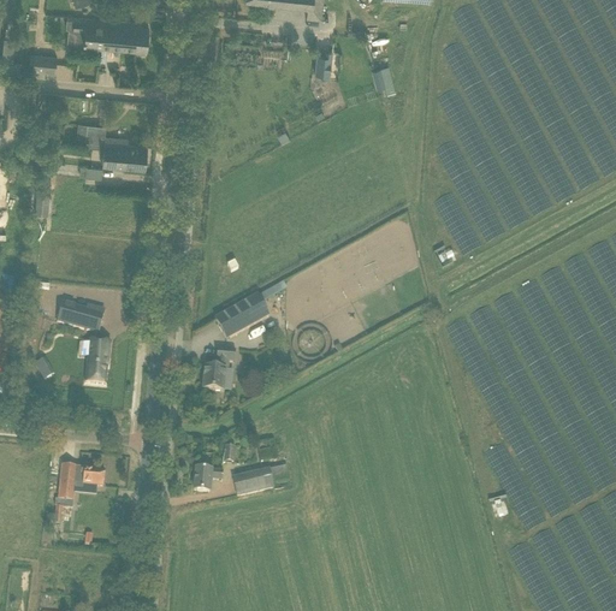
[(270,0),(307,4),(306,16),(321,17),(321,16),(323,5),(321,5),(321,0),(270,0)]
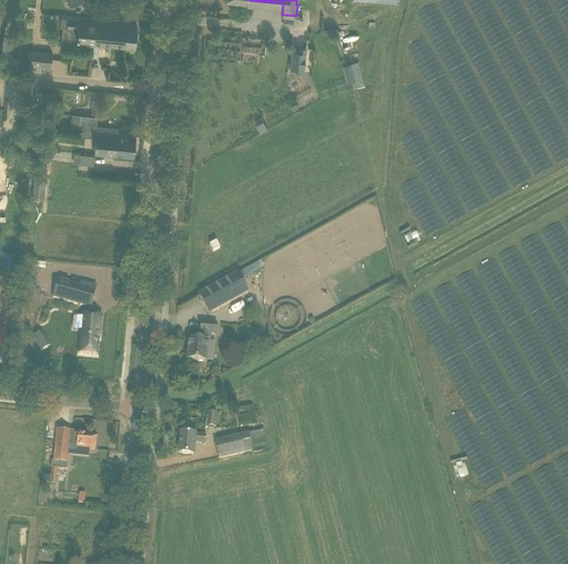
[(77,40),(77,38),(92,40),(94,13),(79,12),(64,10),(61,39),(77,40)]
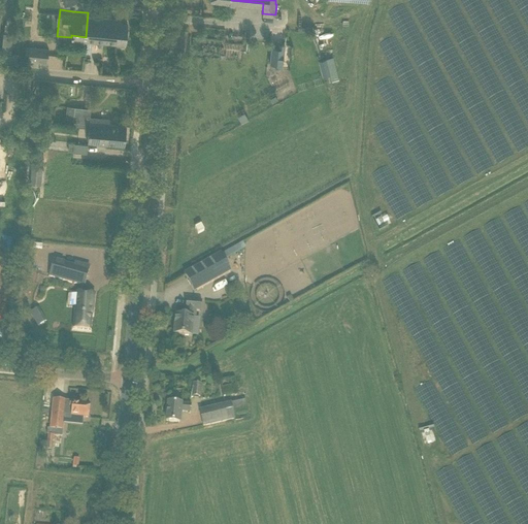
[(86,37),(114,40),(116,30),(106,29),(106,26),(103,25),(104,14),(88,12),(86,37)]
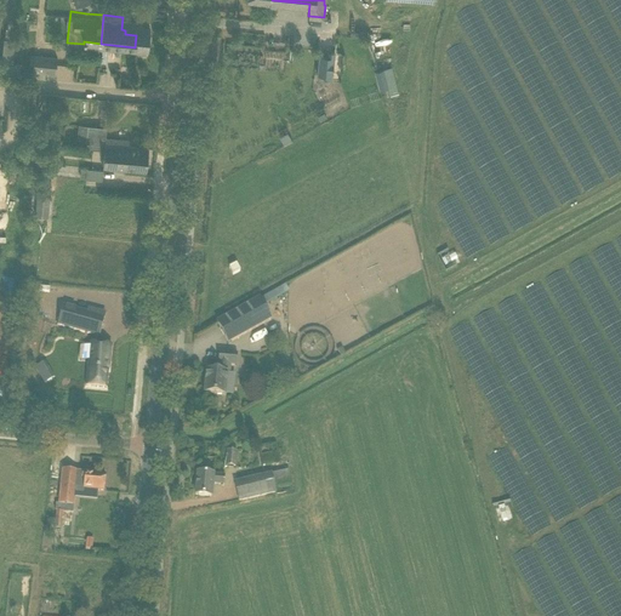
[(136,35),(135,47),(147,49),(149,24),(138,23),(138,18),(123,17),(121,29),(125,30),(125,34),(136,35)]
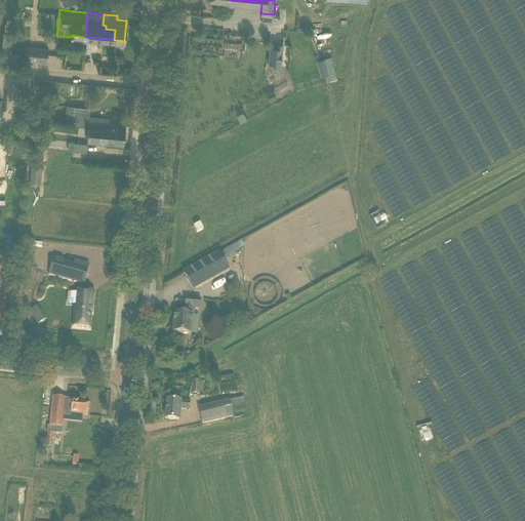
[(4,28),(4,39),(12,39),(13,28),(4,28)]
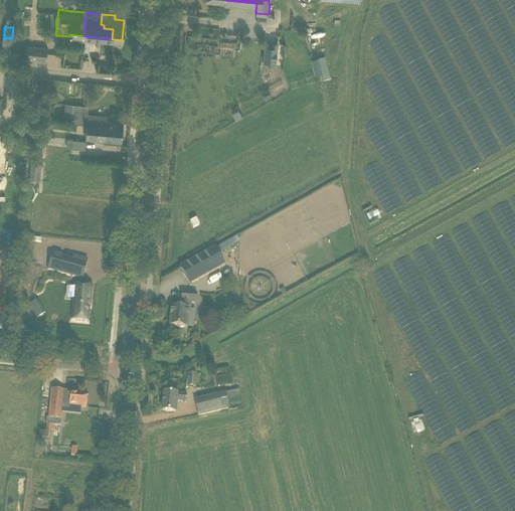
[(26,54),(38,55),(45,56),(47,44),(28,42),(26,54)]
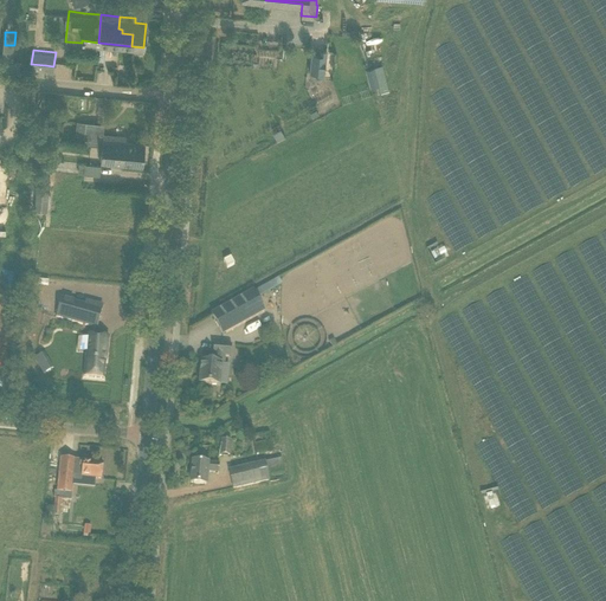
[(311,50),(309,69),(316,69),(316,72),(322,73),(326,51),(311,50)]
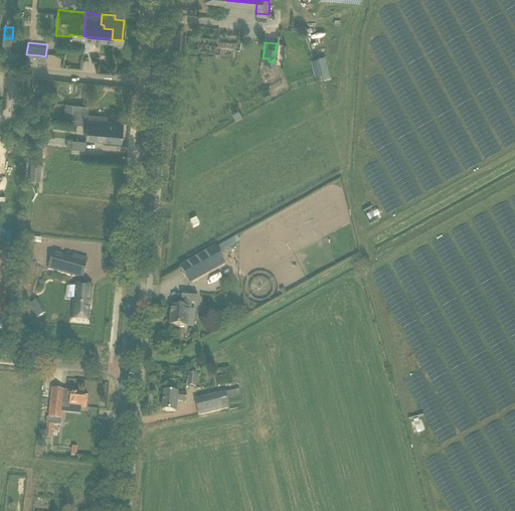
[(72,101),(71,116),(87,118),(87,116),(94,117),(94,120),(104,121),(103,128),(105,128),(104,137),(121,139),(123,119),(106,117),(107,113),(84,111),(86,102),(72,101)]
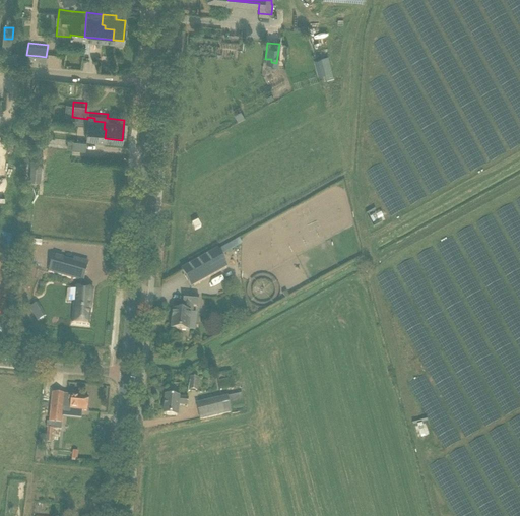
[(241,108),(234,111),(239,119),(245,115),(241,108)]
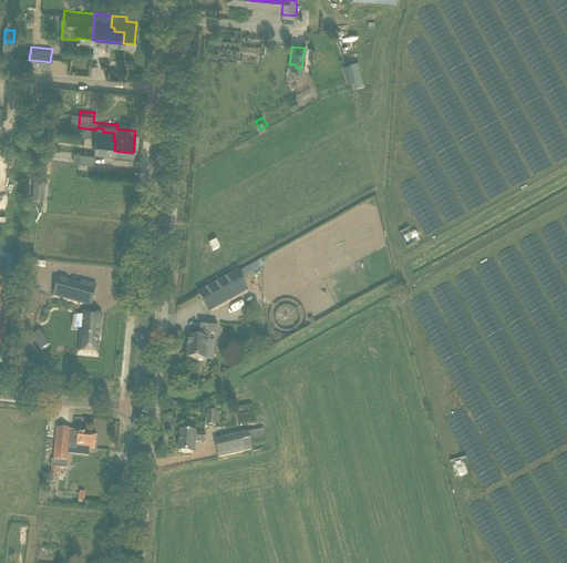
[(95,130),(93,149),(114,151),(115,141),(113,141),(114,133),(103,132),(103,129),(95,128),(95,130)]
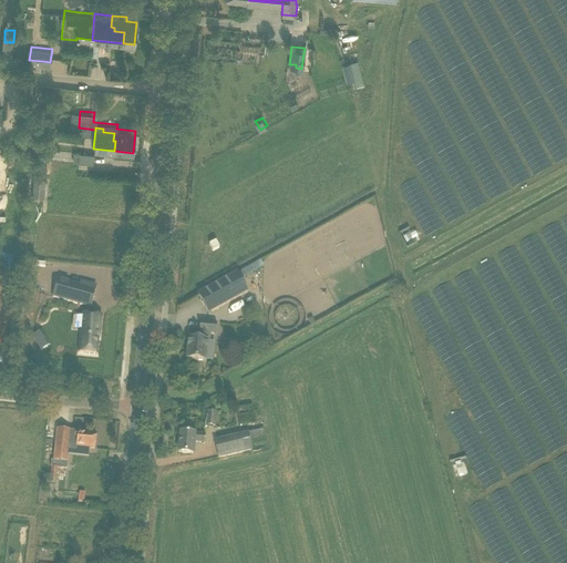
[(79,151),(78,160),(92,161),(93,153),(79,151)]
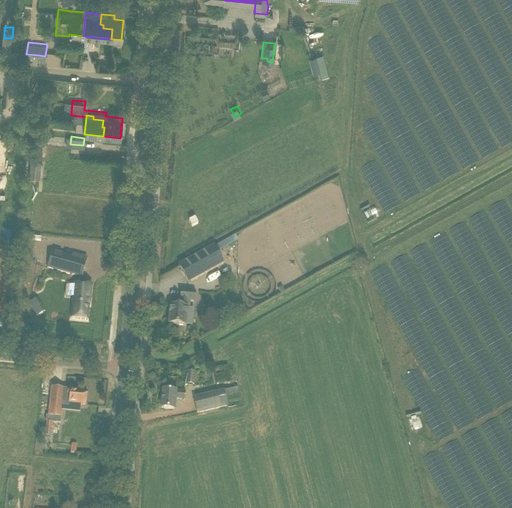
[(30,154),(28,174),(39,175),(41,155),(30,154)]
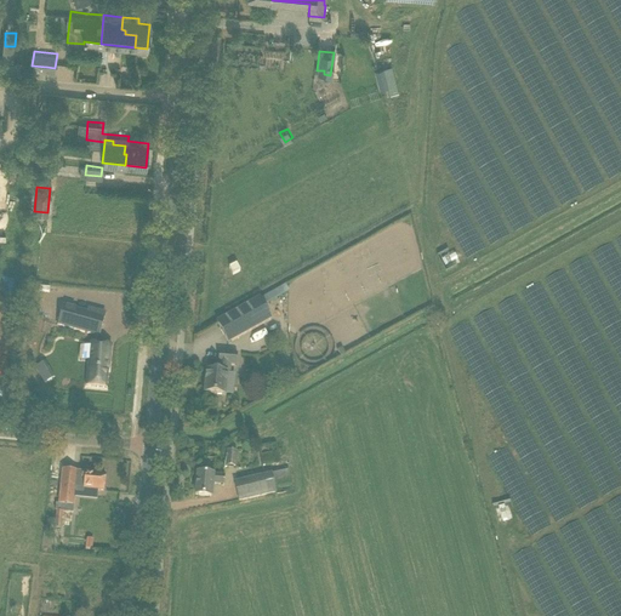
[(235,260),(229,263),(233,271),(240,266),(235,260)]
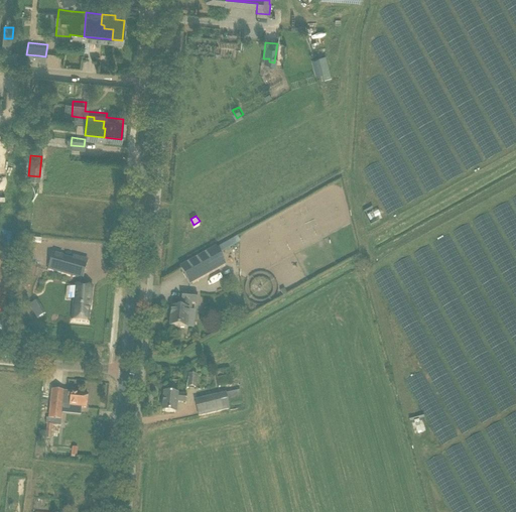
[(215,244),(180,263),(190,281),(225,261),(215,244)]
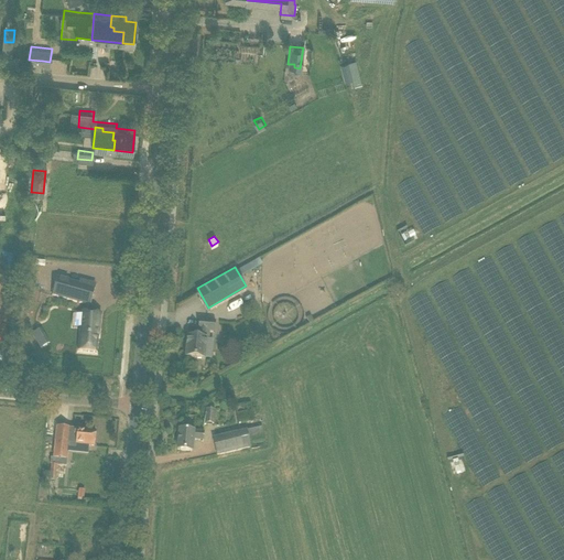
[(56,273),(52,291),(89,302),(90,302),(94,288),(79,283),(80,280),(78,279),(56,273)]
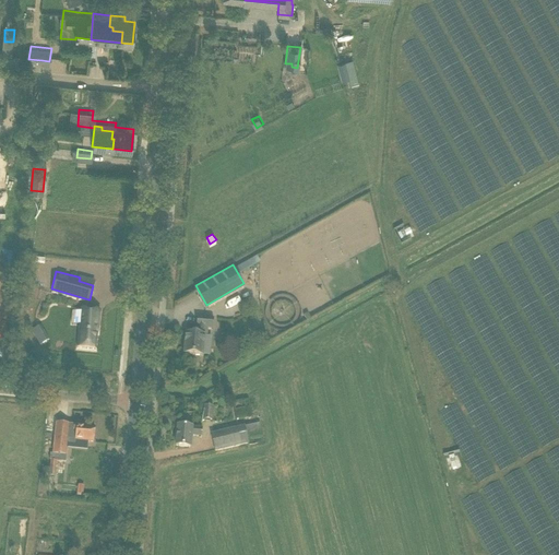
[(80,275),(79,281),(93,285),(95,280),(80,275)]
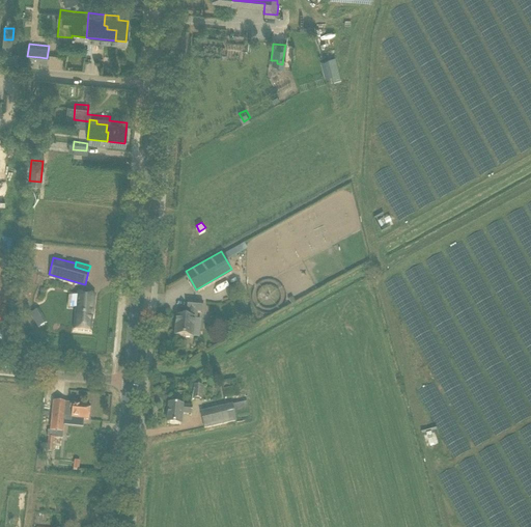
[(27,279),(20,278),(19,286),(26,287),(27,279)]
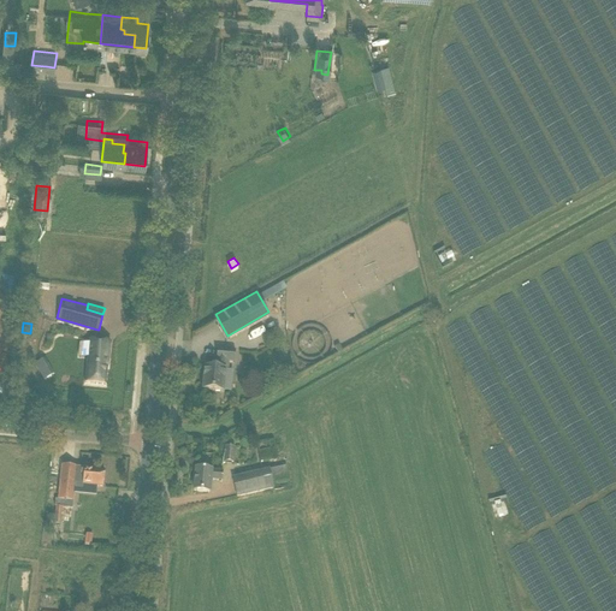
[(87,360),(86,379),(106,381),(107,363),(108,363),(111,338),(96,337),(98,330),(92,327),(90,337),(89,337),(89,340),(88,344),(87,354),(87,360)]
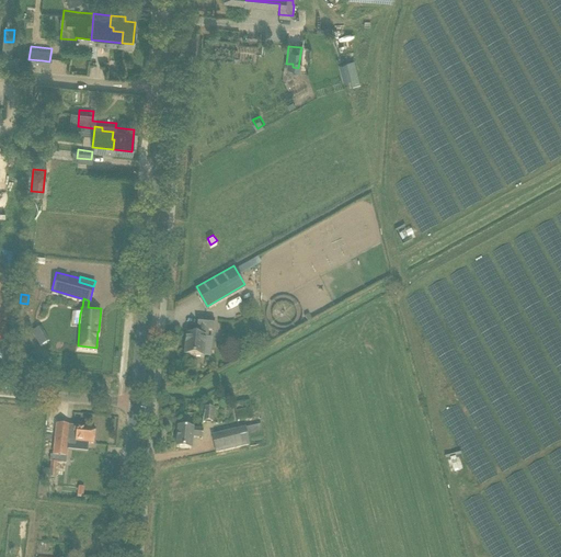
[(79,328),(80,314),(72,313),(71,327),(79,328)]
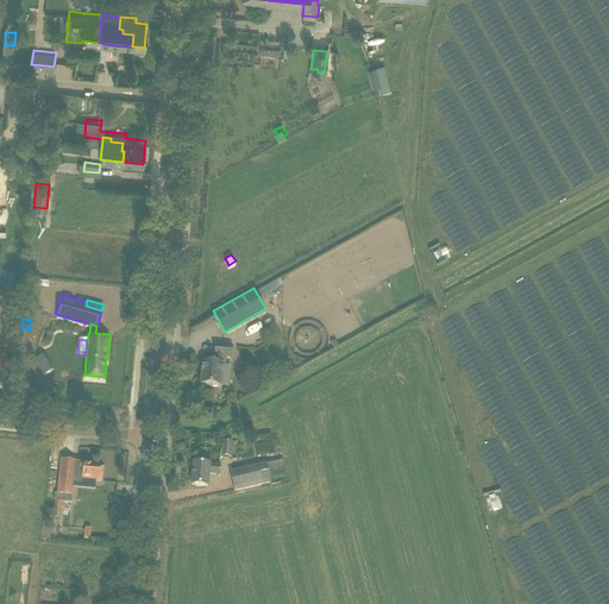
[(233,344),(227,343),(215,341),(214,351),(215,351),(214,360),(202,359),(201,381),(220,383),(223,352),(232,352),(233,344)]
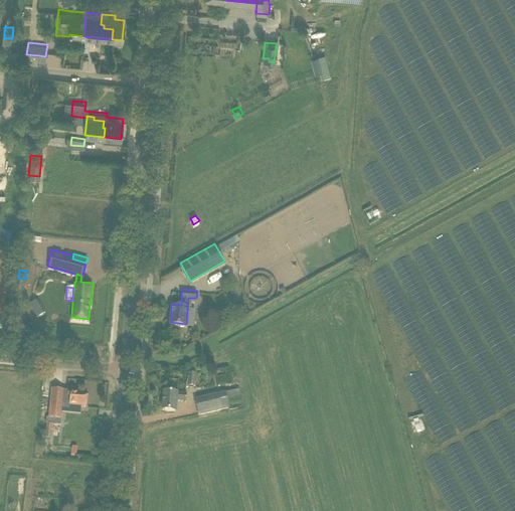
[(38,297),(30,301),(37,315),(45,311),(38,297)]
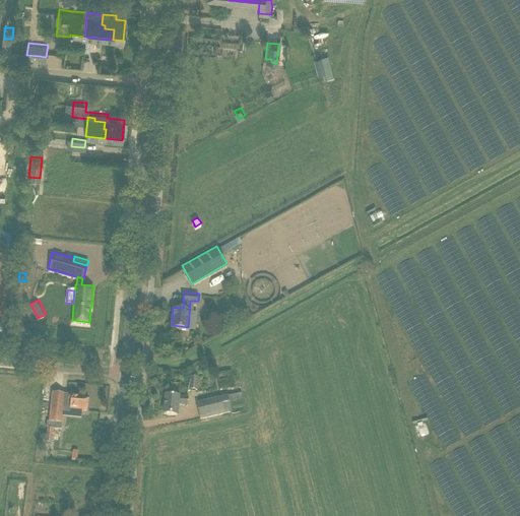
[(246,315),(249,309),(243,306),(241,312),(246,315)]
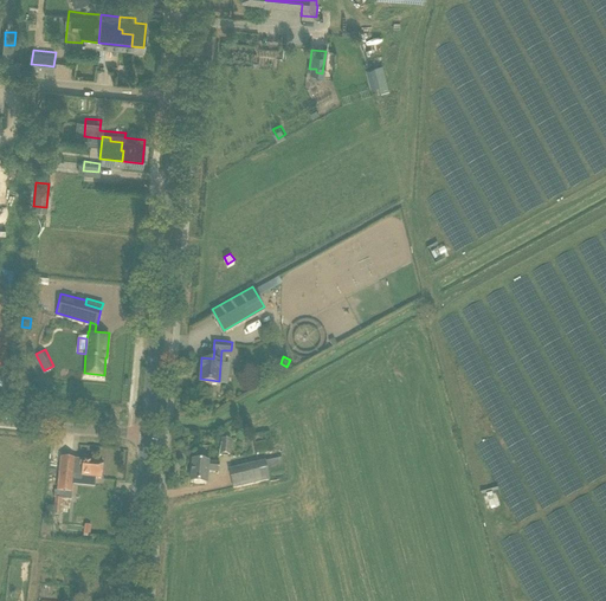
[(89,398),(113,399),(113,386),(89,386),(89,398)]
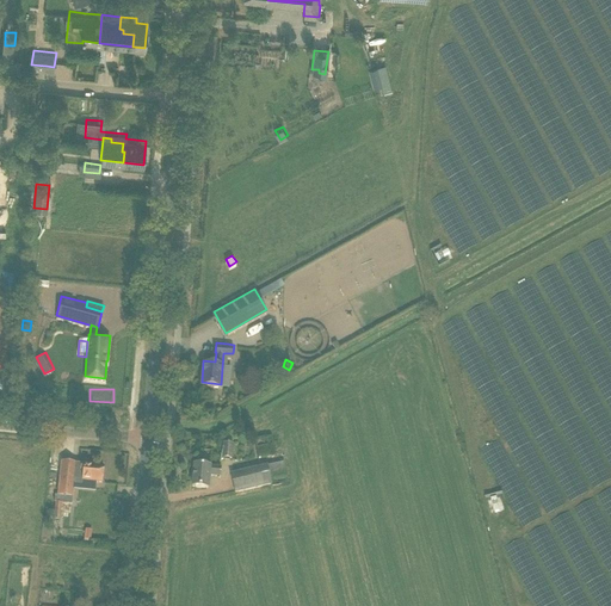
[(223,439),(222,453),(232,455),(233,439),(223,439)]
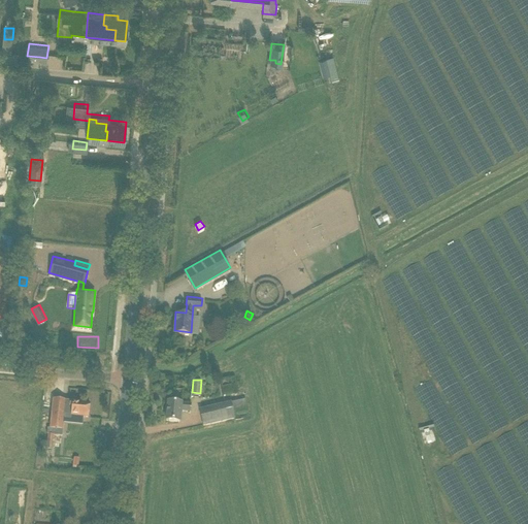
[(223,393),(238,390),(236,380),(221,383),(223,393)]
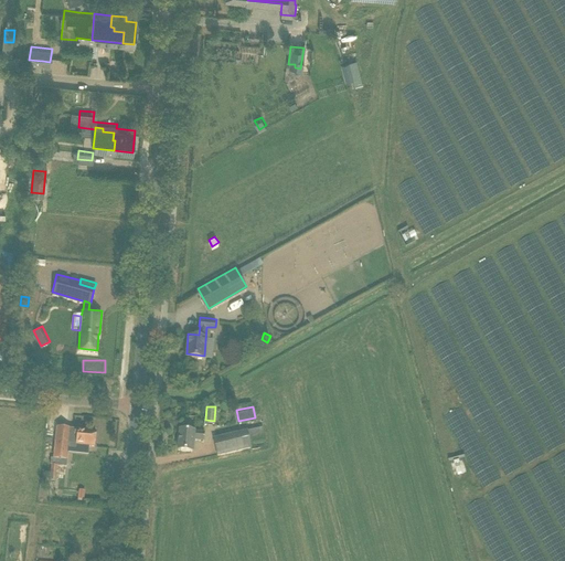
[(86,426),(56,423),(53,456),(66,456),(68,440),(95,443),(96,430),(86,429),(86,426)]
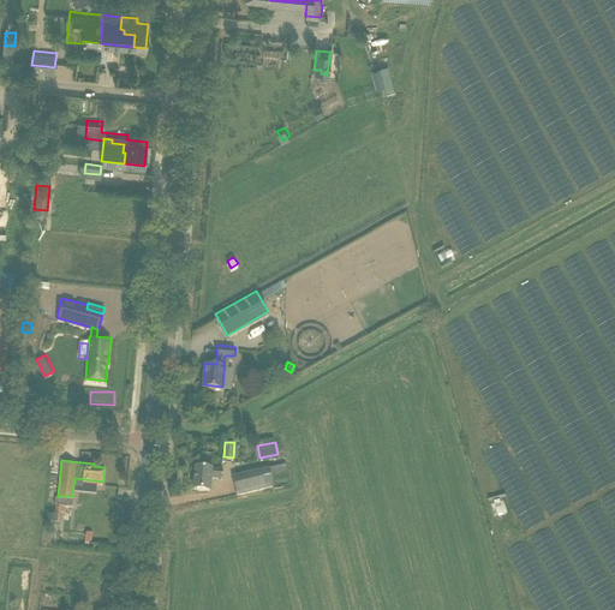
[(193,485),(206,486),(209,488),(210,474),(222,474),(222,466),(210,466),(212,465),(196,464),(193,485)]
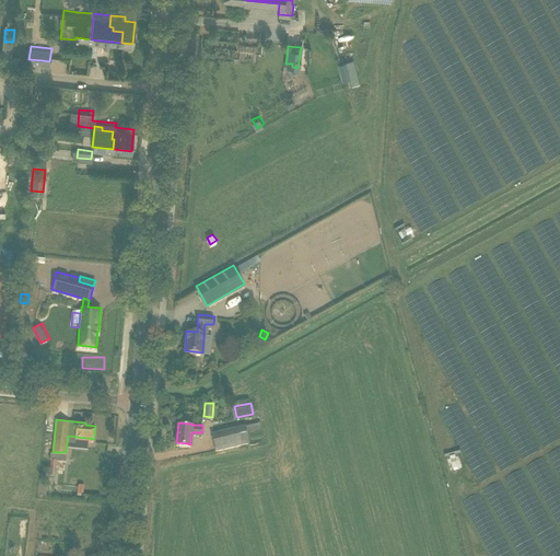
[(210,431),(214,449),(248,441),(244,424),(210,431)]
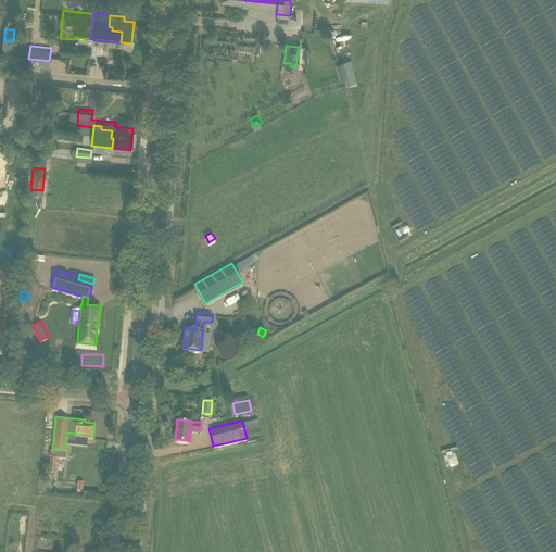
[(50,454),(48,476),(47,476),(47,483),(52,483),(52,477),(54,477),(57,454),(50,454)]
